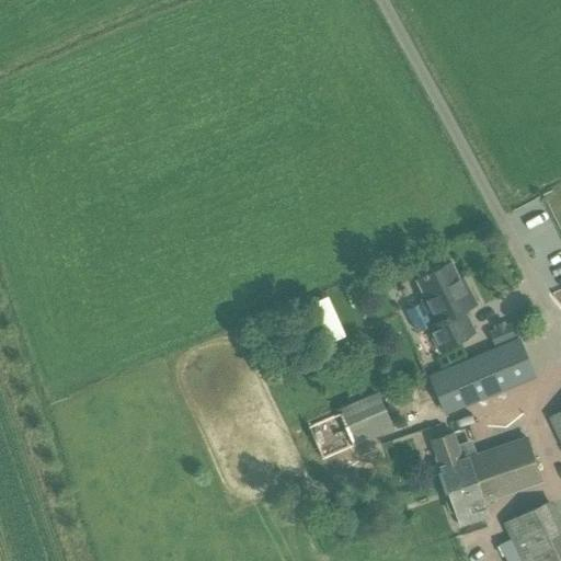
[(438,267),(437,264),(420,273),(421,276),(415,278),(436,321),(433,322),(444,345),(473,331),(462,309),(474,302),(467,287),(462,289),(449,262),(438,267)]
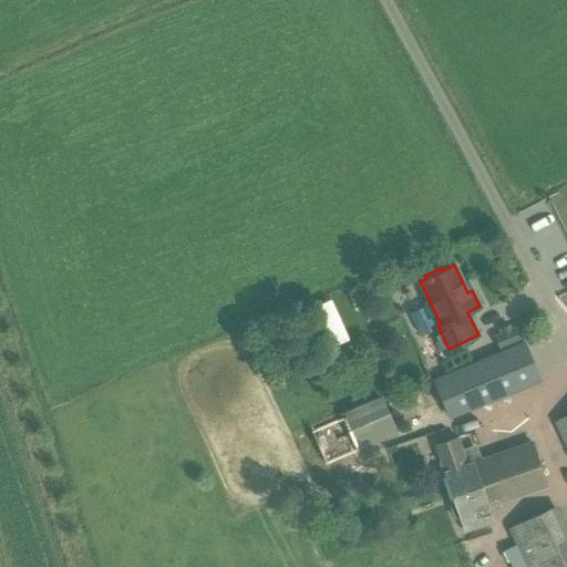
[(496,337),(502,351),(525,341),(519,327),(496,337)]
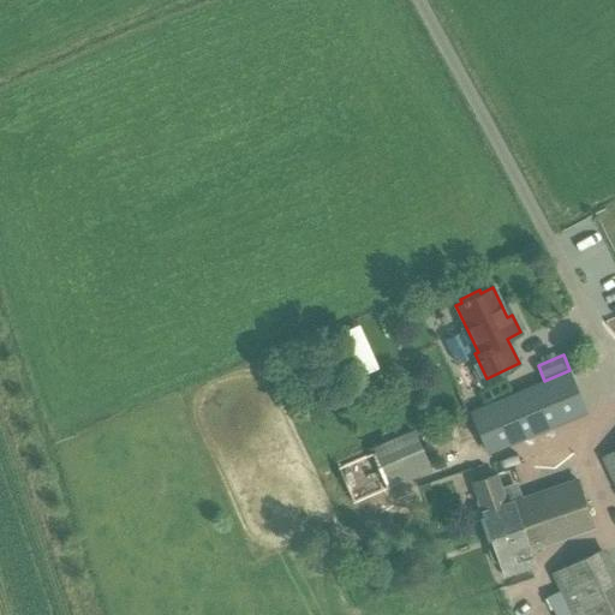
[(477,408),(496,452),(587,412),(569,370),(544,381),(477,408)]
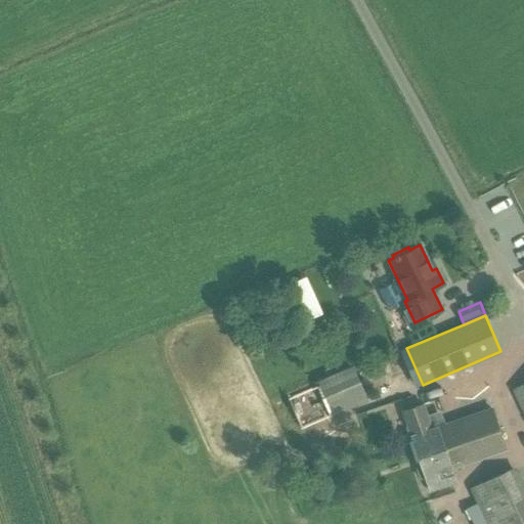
[(329,419),(367,402),(354,370),(315,387),(329,419)]
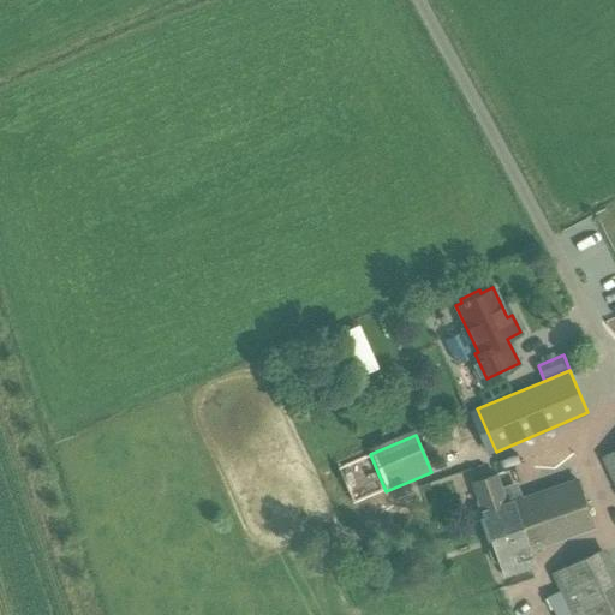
[(614,449),(601,457),(614,485),(614,449)]
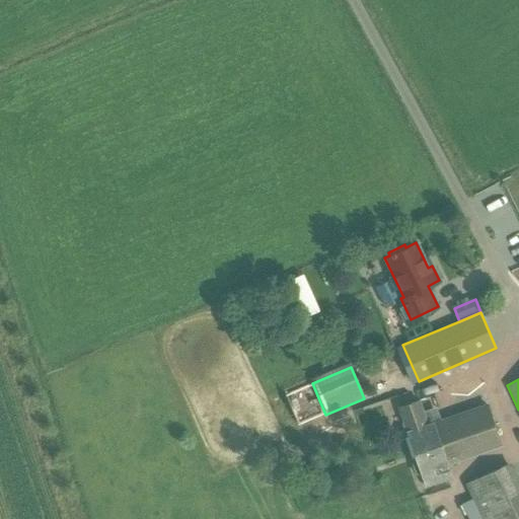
[(448,467),(447,463),(501,445),(488,406),(438,424),(433,409),(423,413),(419,401),(400,408),(424,475),(434,472),(437,482),(448,478),(444,468),(448,467)]
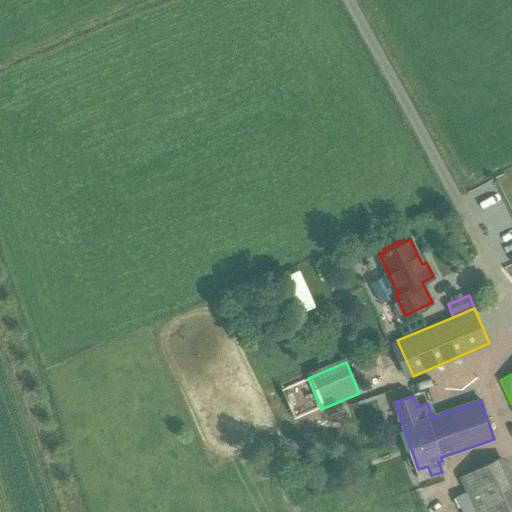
[(511,479),(511,500),(477,511),(511,511),(511,472),(503,454),(495,458),(503,455),(511,479)]
